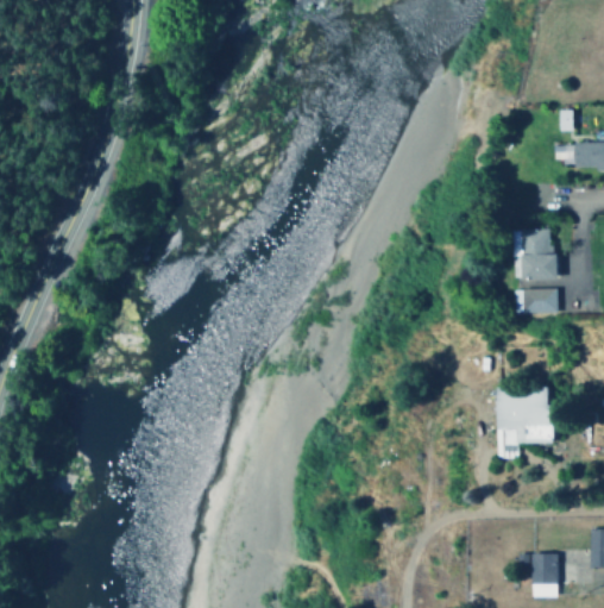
[(573,131),(573,110),(560,110),(560,131),(573,131)]
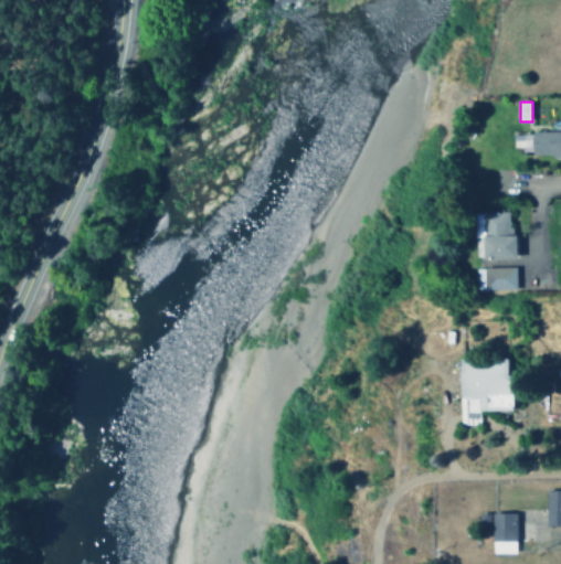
[(560,130),(533,131),(533,158),(560,157),(560,130)]
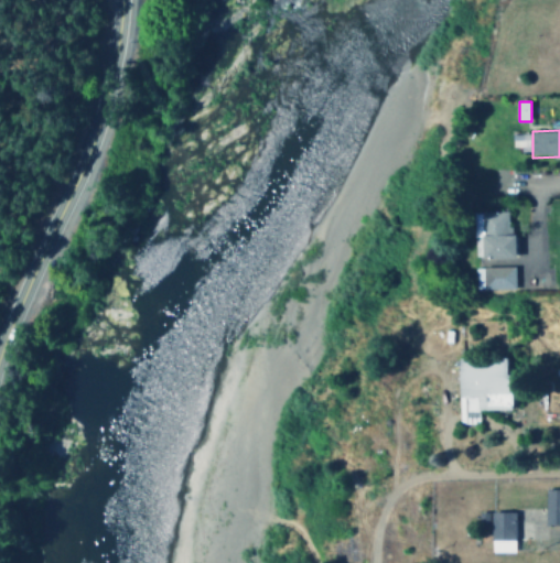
[(513,212),(475,213),(476,239),(483,238),(484,260),(514,260),(513,212)]
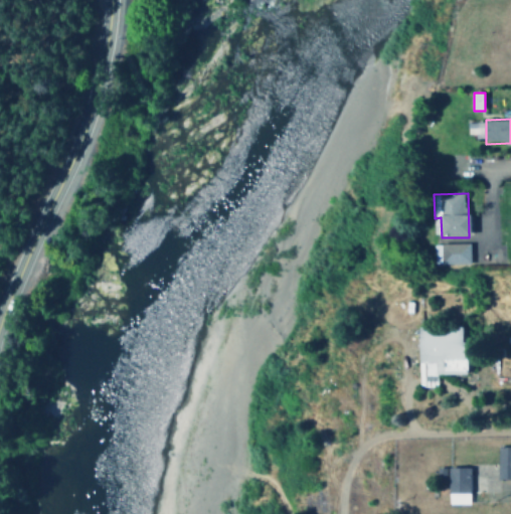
[(472,244),(437,245),(437,267),(472,266),(472,244)]
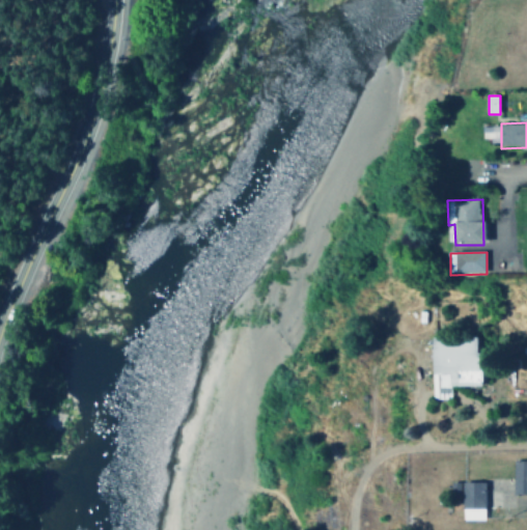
[(515,495),(526,495),(526,461),(516,461),(515,495)]
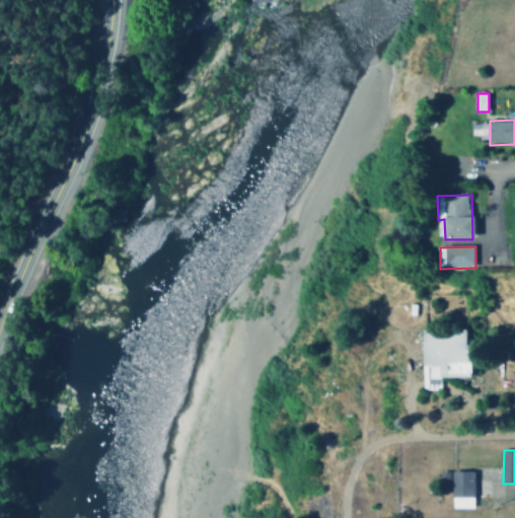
[(453,509),(475,509),(475,471),(453,471),(453,509)]
